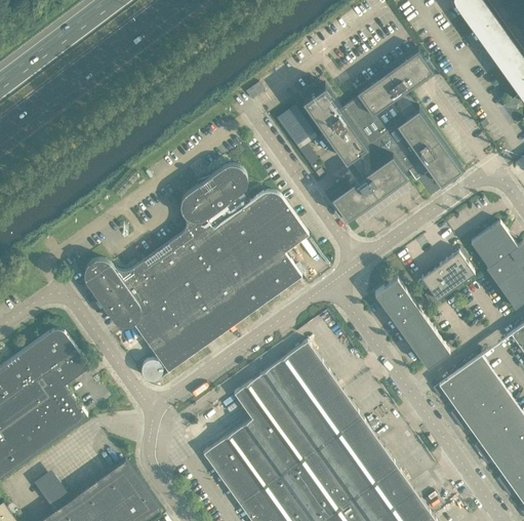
[(453,5),(454,6),(518,95),(500,109),(516,112),(517,106),(523,102),(523,103),(523,56),(483,0),(451,0),(452,2),(453,5)]
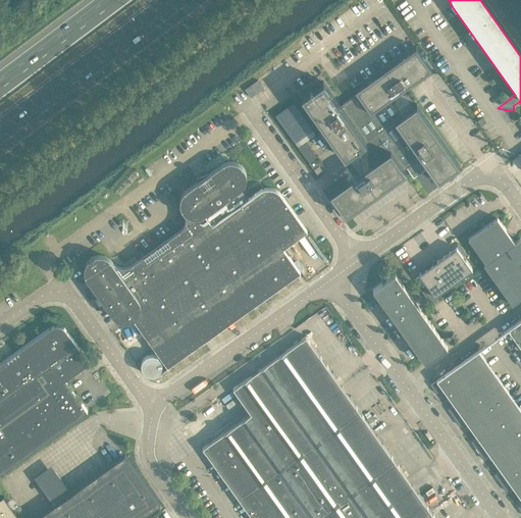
[(405,175),(403,172),(409,168),(410,169),(412,168),(413,167),(413,166),(413,165),(419,160),(436,185),(459,168),(415,108),(400,118),(388,102),(430,71),(414,50),(354,93),(356,97),(339,108),(322,85),(300,100),(343,161),(347,159),(358,175),(328,197),(344,219),(405,175)]
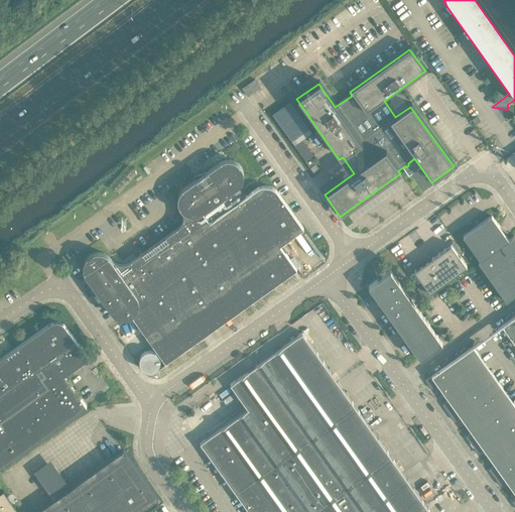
[(432,62),(429,65),(436,75),(444,70),(437,59),(432,62)]
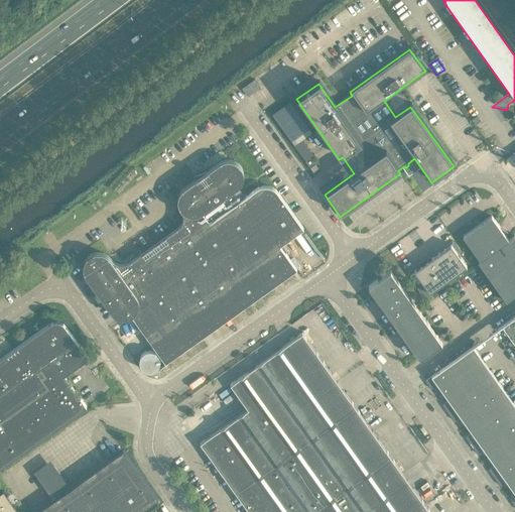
[(242,89),(246,98),(259,91),(255,83),(242,89)]
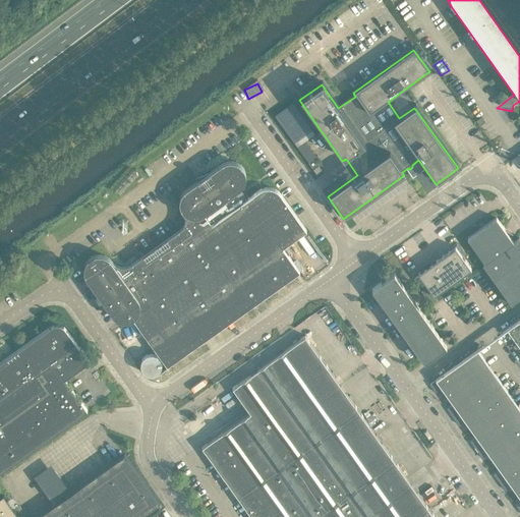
[(273,118),(305,163),(313,158),(310,154),(320,148),(312,138),(313,137),(291,106),(273,118)]
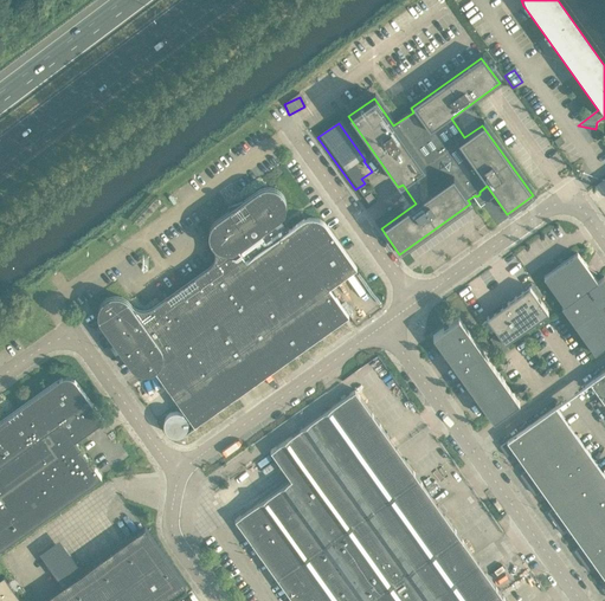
[(557,150),(562,146),(558,140),(552,144),(557,150)]
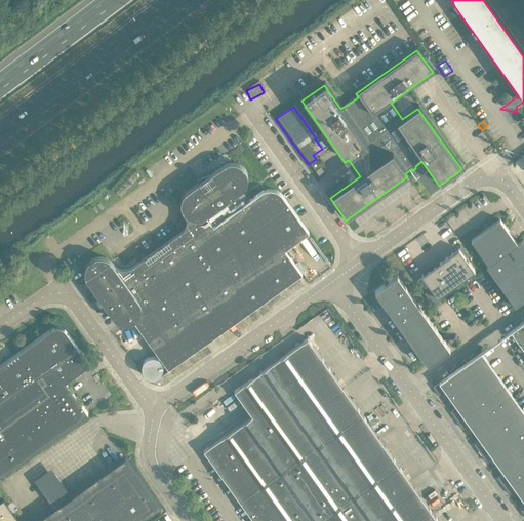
[(313,172),(318,169),(314,164),(309,167),(313,172)]
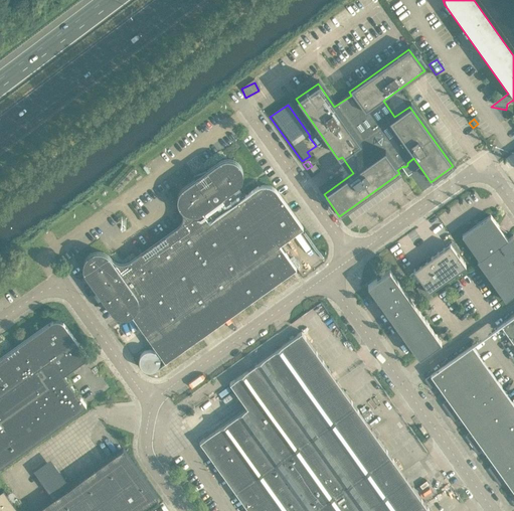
[(177,209),(178,211),(186,222),(152,247),(211,331),(295,272),(278,248),(302,231),(276,195),(274,193),(272,191),(270,190),(266,189),(264,188),(260,189),(258,190),(254,191),(243,199),(236,189),(238,186),(240,184),(241,180),(241,176),(241,173),(239,170),(237,166),(234,164),(231,163),(227,162),(224,162),(221,163),(217,165),(206,173),(201,175),(200,174),(198,173),(197,174),(196,175),(196,176),(192,178),(194,181),(182,190),(180,191),(179,193),(177,195),(177,197),(176,200),(176,202),(176,204),(176,207),(177,209)]
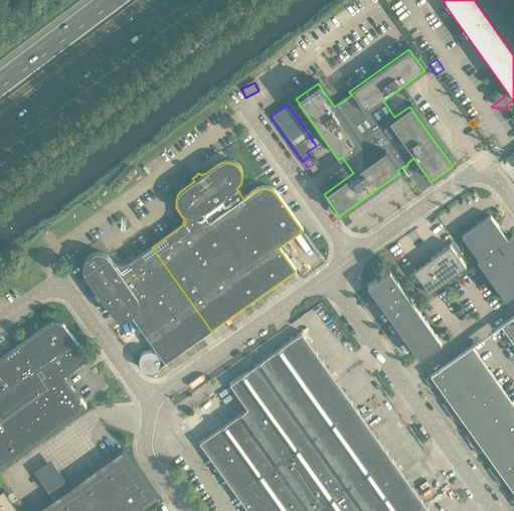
[(308,171),(312,176),(317,172),(314,167),(308,171)]
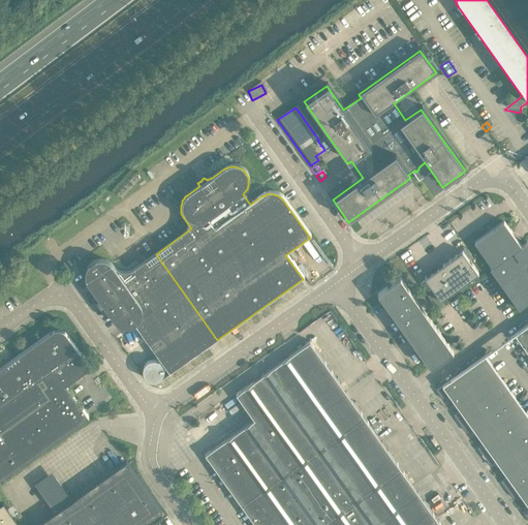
[(489,272),(518,312),(527,305),(527,247),(526,245),(520,249),(516,243),(514,244),(511,241),(514,239),(502,224),(473,245),(491,270),(489,272)]
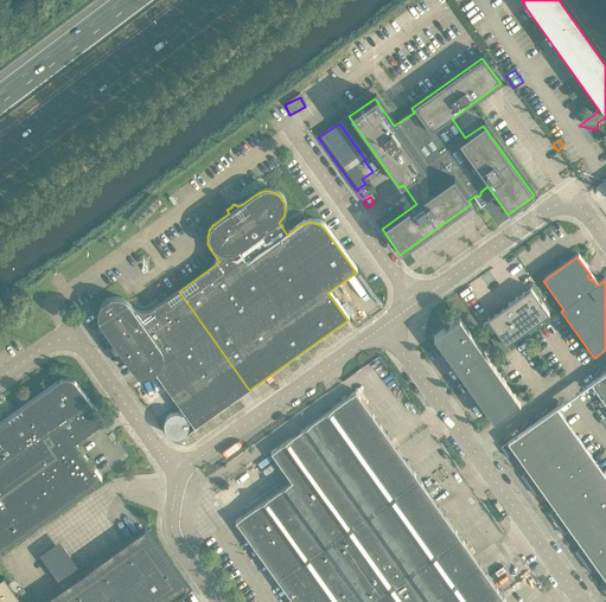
[(193,430),(249,390),(179,292),(139,320),(129,307),(127,305),(125,303),(122,301),(120,301),(117,300),(114,300),(110,300),(107,301),(103,303),(101,306),(99,308),(97,311),(97,313),(96,315),(96,318),(96,321),(97,325),(99,327),(129,370),(131,372),(135,376),(141,377),(144,377),(146,377),(150,377),(152,376),(153,375),(182,414),(178,417),(177,416),(174,416),(173,416),(172,416),(171,417),(170,417),(168,418),(167,420),(166,420),(165,421),(165,422),(164,423),(164,424),(163,426),(163,428),(163,429),(163,430),(164,431),(164,434),(165,435),(165,436),(166,437),(167,439),(168,439),(170,440),(171,440),(173,441),(174,441),(176,441),(177,441),(178,440),(179,440),(180,439),(182,439),(183,437),(193,430)]
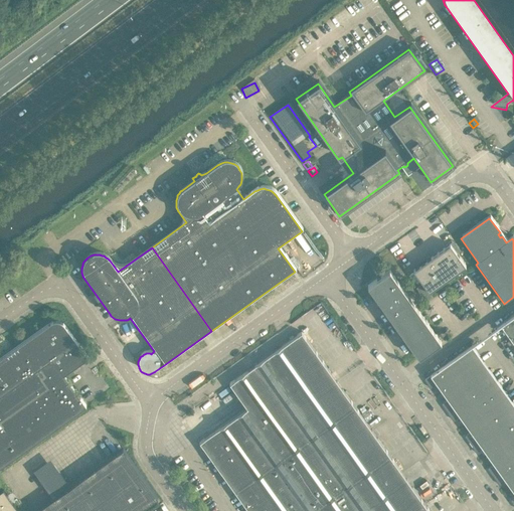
[(421,287),(427,295),(465,269),(449,247),(412,274),(421,287)]
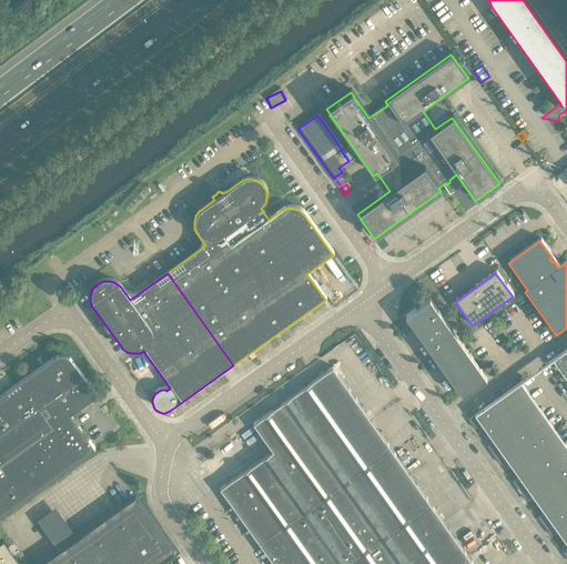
[(485,381),(428,301),(404,319),(461,398),(485,381)]
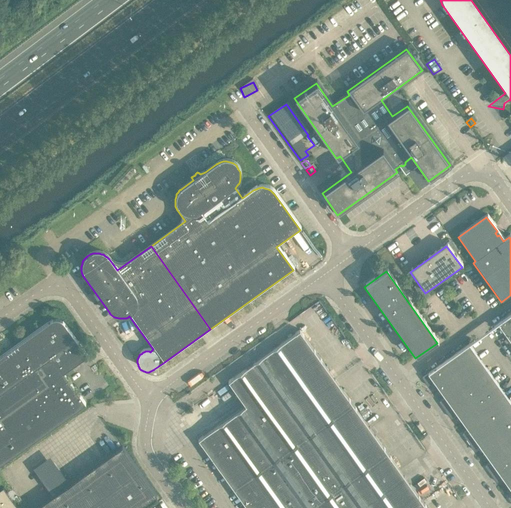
[(419,285),(413,289),(422,302),(428,298),(427,295),(425,293),(419,285)]
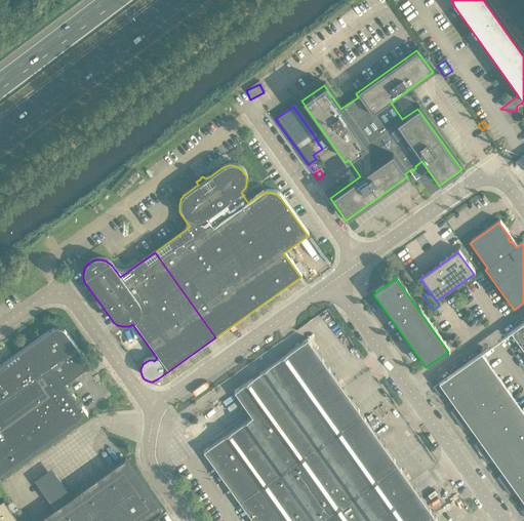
[(523,323),(510,334),(522,351),(523,349),(523,323)]
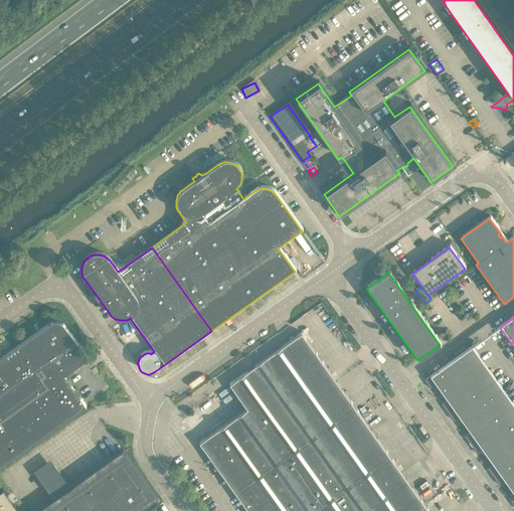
[(0,469),(84,409),(84,408),(64,379),(64,376),(87,360),(63,328),(62,327),(61,326),(59,325),(57,324),(55,324),(53,324),(51,325),(50,325),(48,326),(0,360),(0,469)]
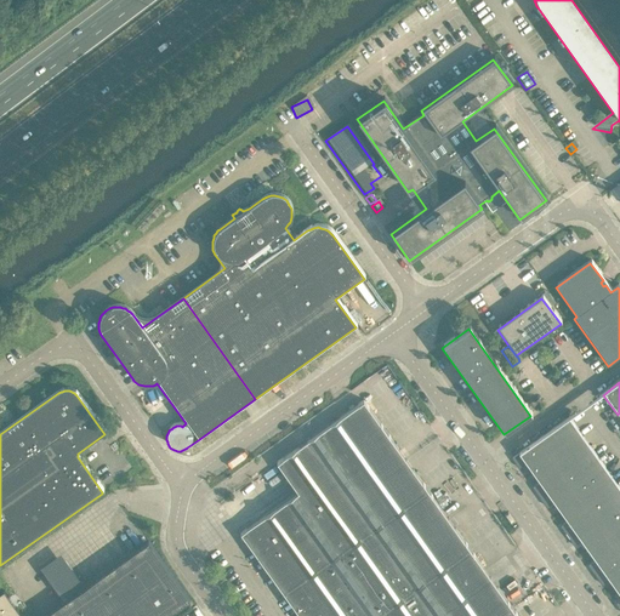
[(357,408),(319,435),(341,465),(384,434),(381,431),(380,427),(379,427),(368,411),(363,404),(357,408)]
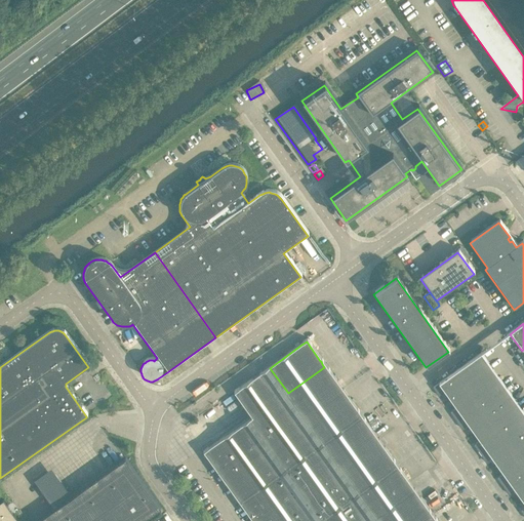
[(450,402),(492,372),(480,356),(432,390),(438,399),(444,394),(450,402)]
